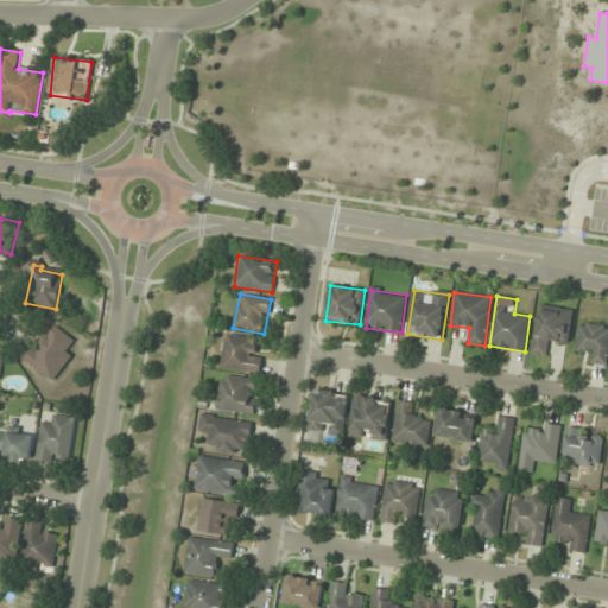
[(571,310),(537,306),(533,354),(545,355),(546,343),(568,344),(571,310)]
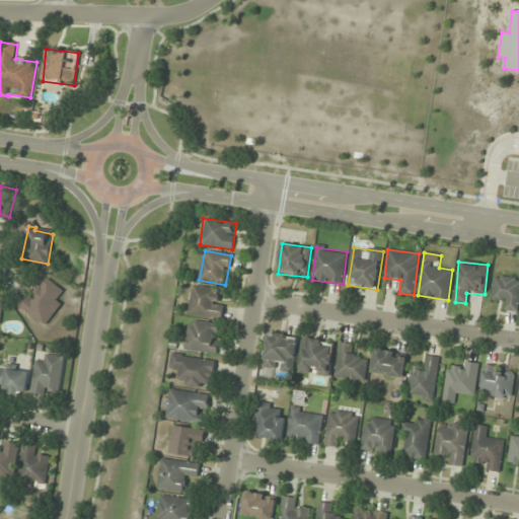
[(62,292),(47,277),(20,305),(44,326),(63,304),(57,298),(62,292)]
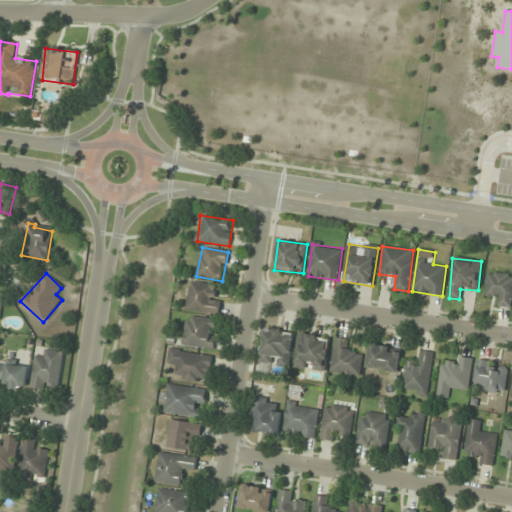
[(511,307),(511,296),(511,274),(487,273),(485,295),(496,296),(495,306),(511,307)]
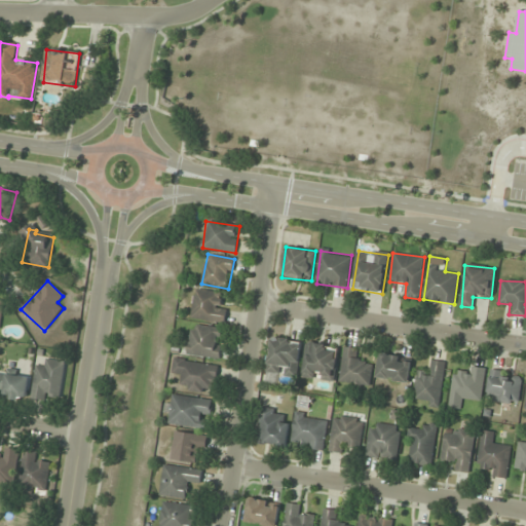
[(224,323),(226,307),(219,306),(221,293),(195,290),(192,318),(224,323)]
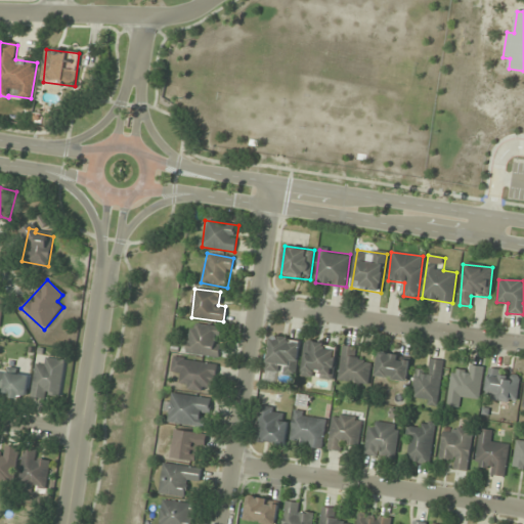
[(186,353),(218,357),(221,326),(189,324),(186,353)]
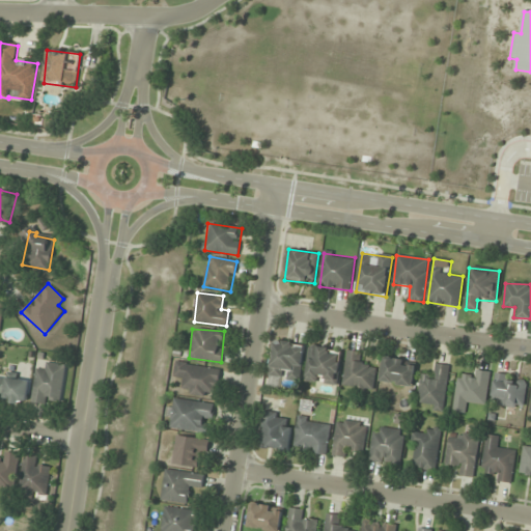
[(300,381),(305,344),(274,340),(268,385),(279,387),(279,378),(300,381)]
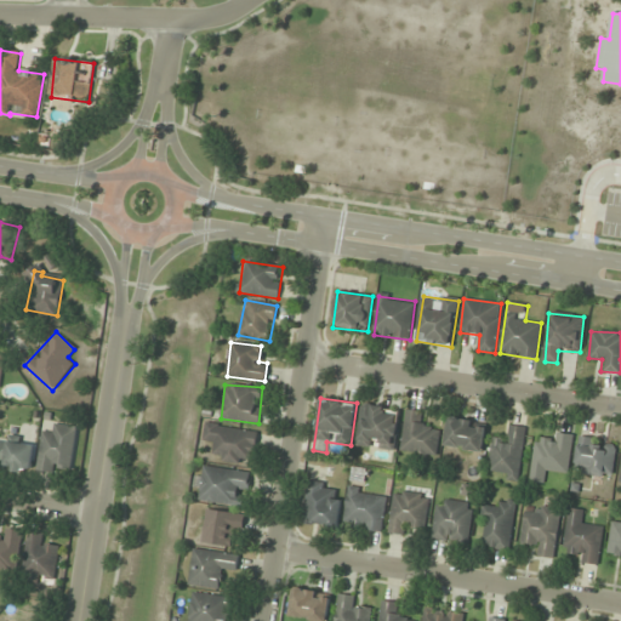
[(396,450),(399,409),(362,405),(358,446),(396,450)]
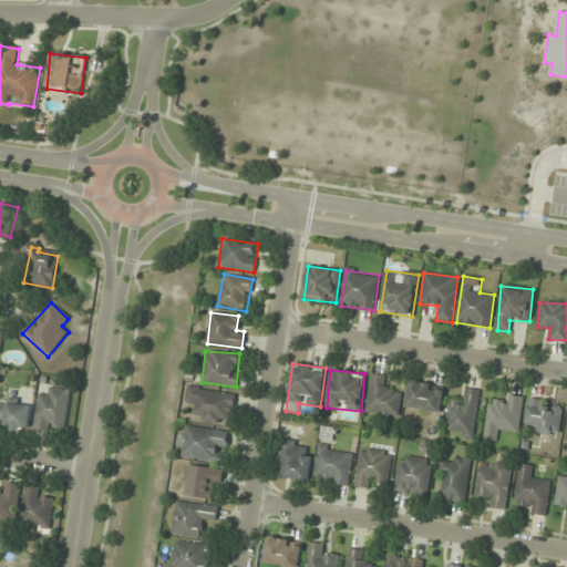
[(387,377),(371,374),(366,414),(398,419),(401,390),(385,389),(387,377)]
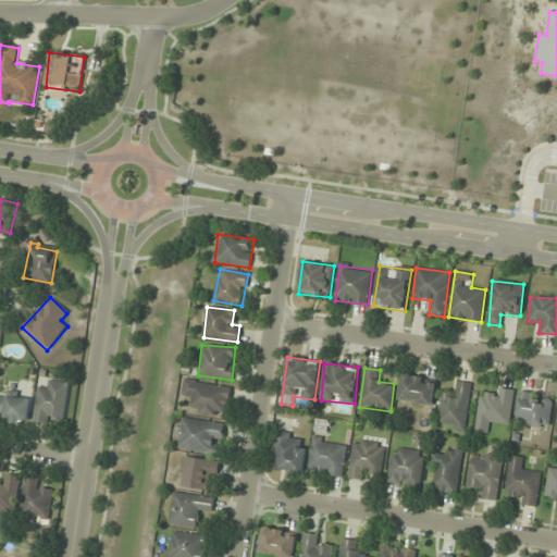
[(437,383),(405,373),(397,397),(430,407),(437,383)]
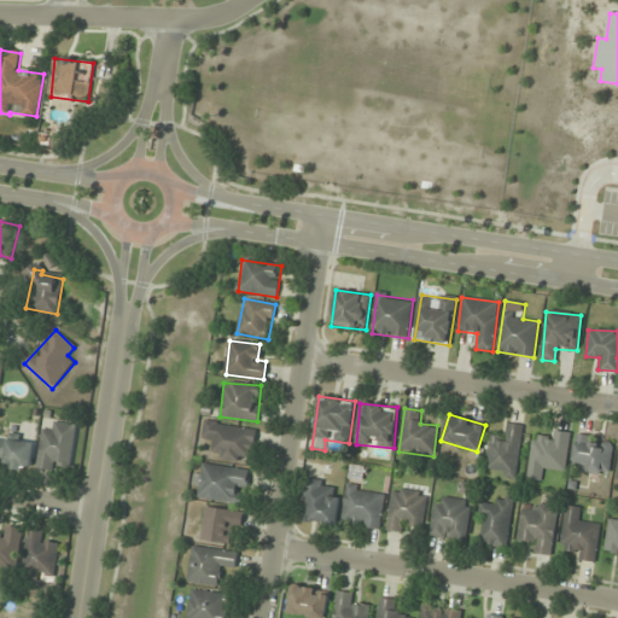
[(42,431),(38,467),(70,471),(76,425),(54,421),(53,432),(42,431)]
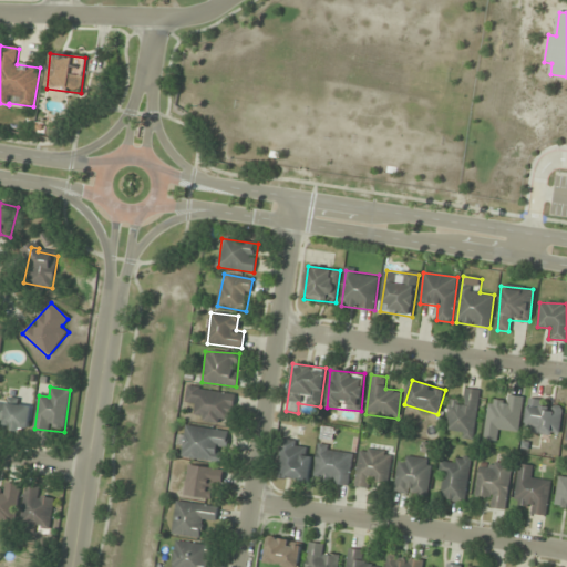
[(194,421),(232,423),(233,392),(187,389),(186,403),(195,403),(194,421)]
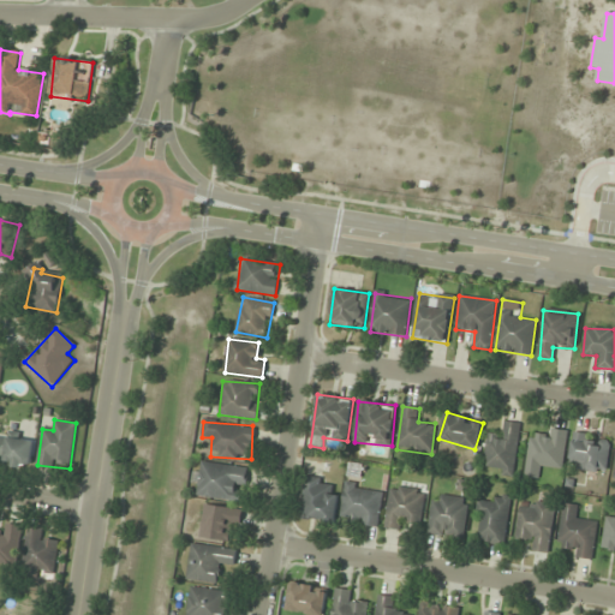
[(520,424),(505,422),(502,435),(488,433),(483,471),(513,475),(520,424)]
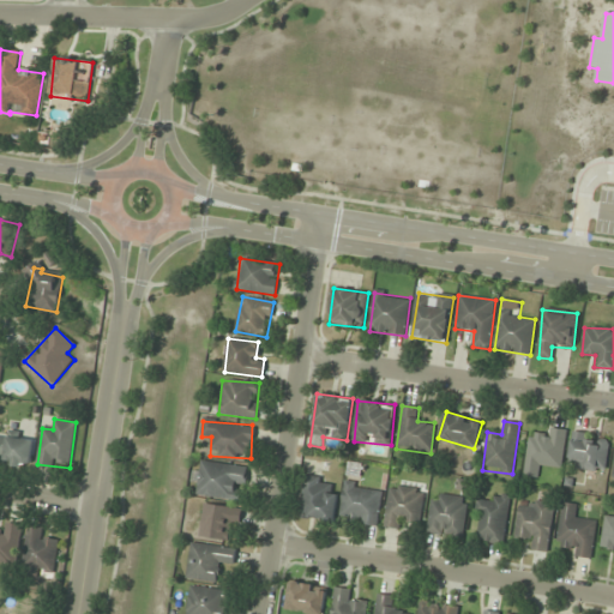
[(528,435),(524,476),(536,477),(537,467),(563,469),(566,429),(543,427),(542,438),(528,435)]
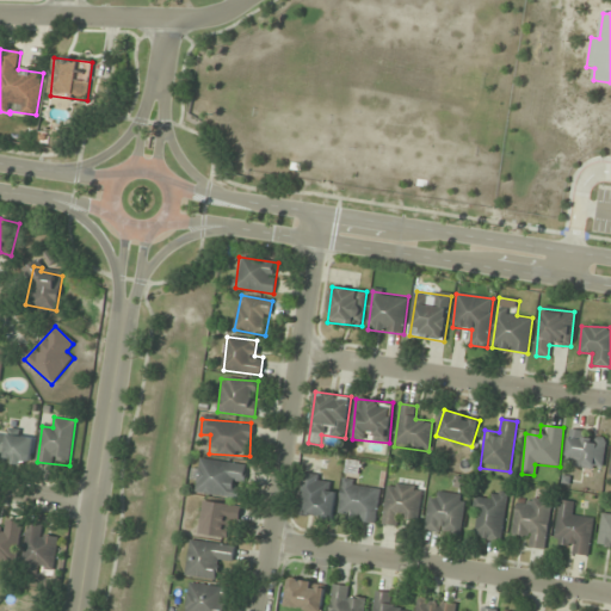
[(566,466),(603,469),(605,434),(568,431),(566,466)]
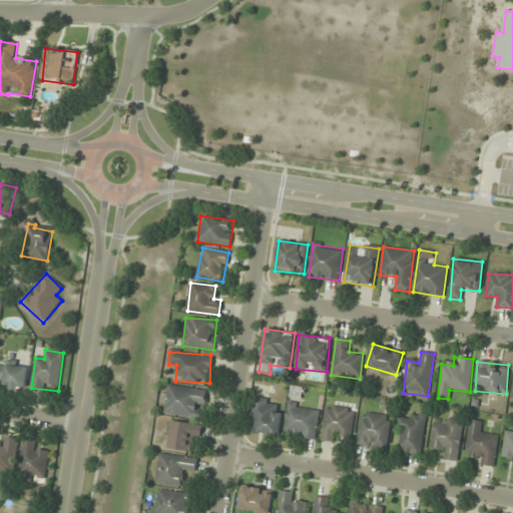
[(26,365),(0,366),(0,380),(5,380),(5,390),(28,389),(26,365)]
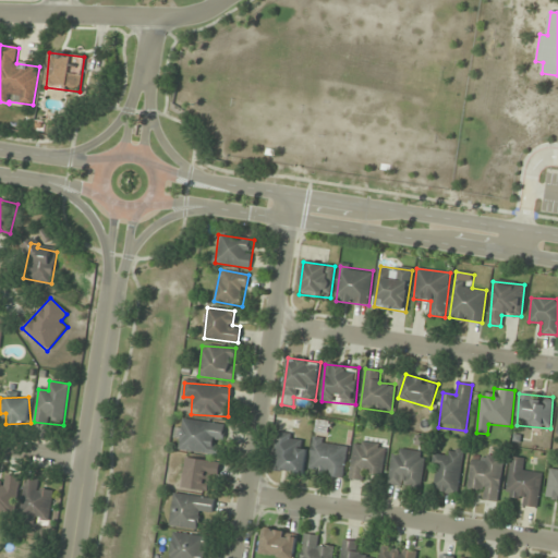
[(178,450),(219,457),(225,425),(182,419),(178,450)]
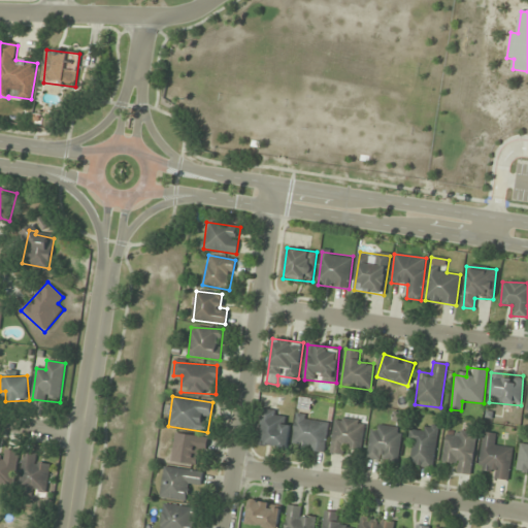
[(256,443),(286,450),(291,424),(281,422),(283,414),(263,409),(256,443)]
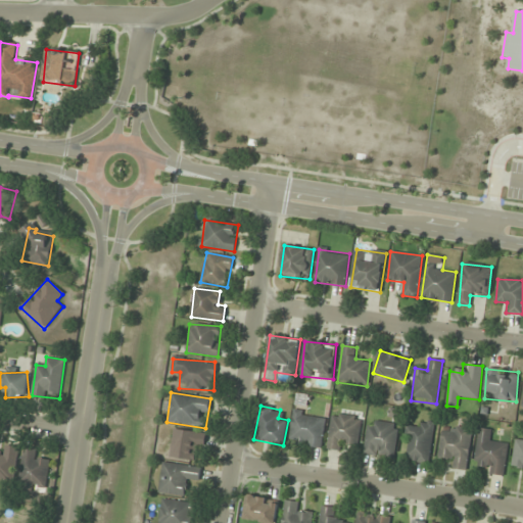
[(289,443),(321,448),(326,417),(294,412),(289,443)]
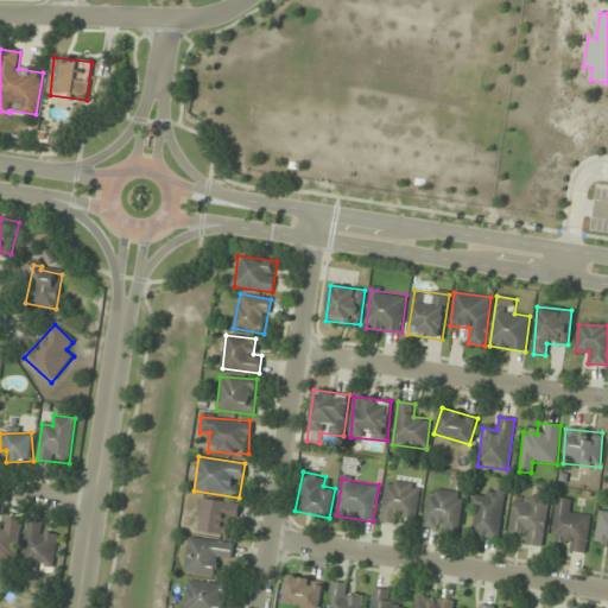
[(381,523),(400,524),(401,514),(417,515),(419,485),(385,481),(381,523)]
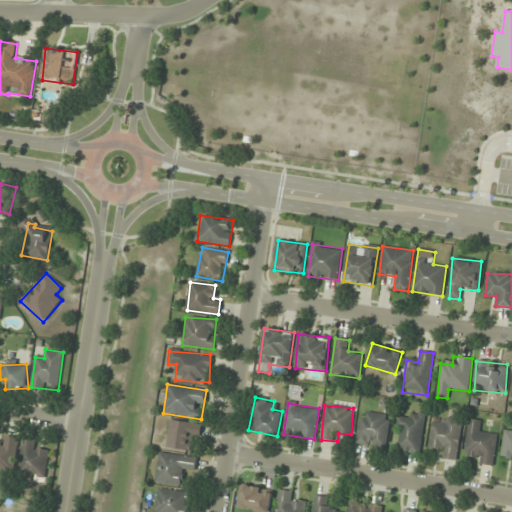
[(355,445),(385,449),(390,415),(360,411),(355,445)]
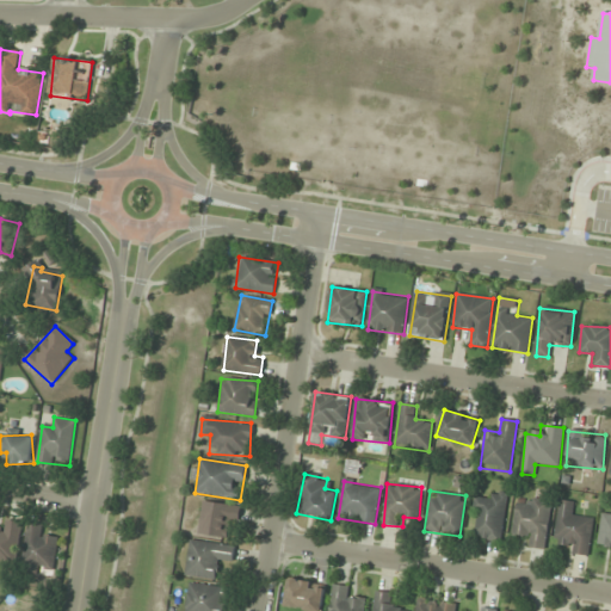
[(501,542),(508,495),(487,492),(486,499),(479,498),(473,538),(501,542)]
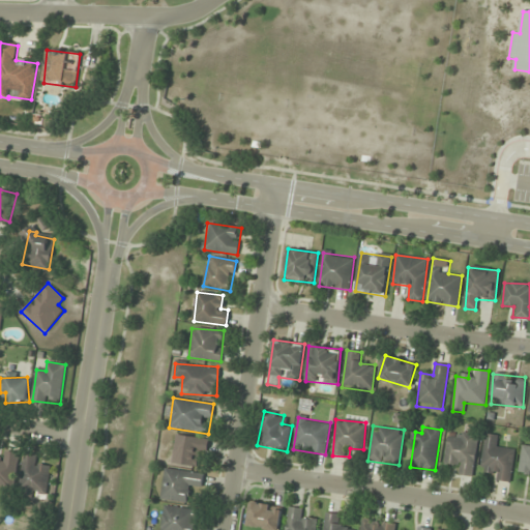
[(447,438),(444,463),(457,465),(455,473),(473,476),(479,435),(459,432),(458,439),(447,438)]
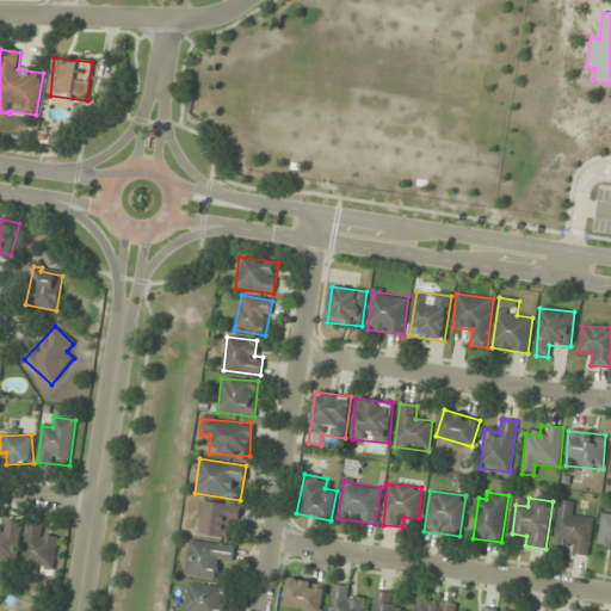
[(197,534),(226,538),(229,522),(238,523),(241,507),(203,500),(197,534)]
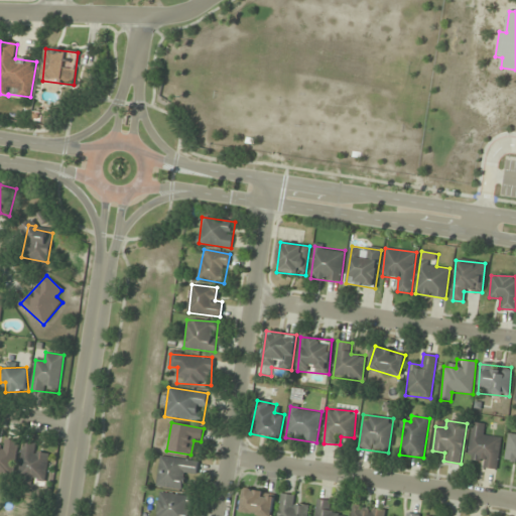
[(496,471),(502,438),(482,434),(484,424),(473,422),(468,456),(486,460),(484,469),(496,471)]
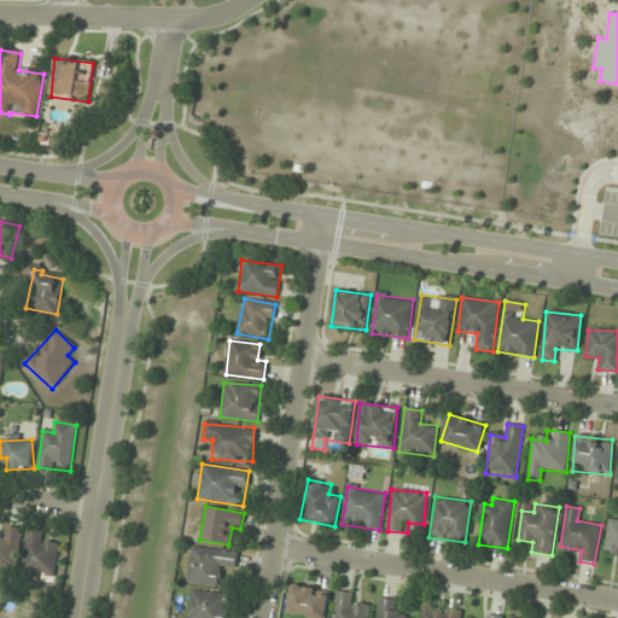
[(617,520),(608,519),(605,552),(617,553),(617,520)]
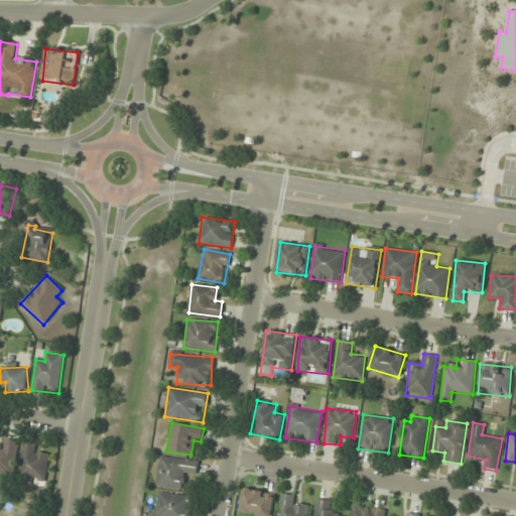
[(18,441),(3,439),(2,446),(0,446),(0,472),(13,475),(18,441)]
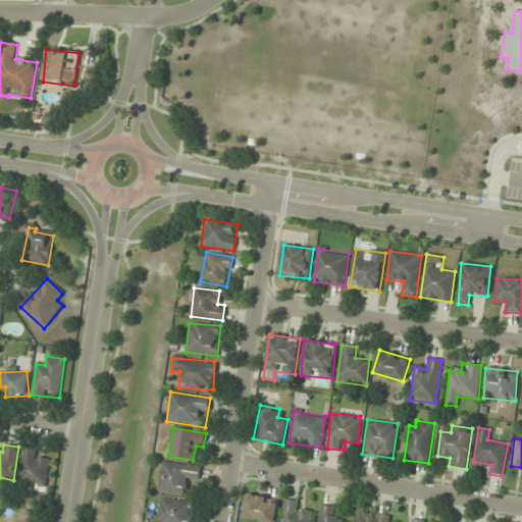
[(49,460),(36,458),(37,450),(24,448),(18,487),(45,490),(49,460)]
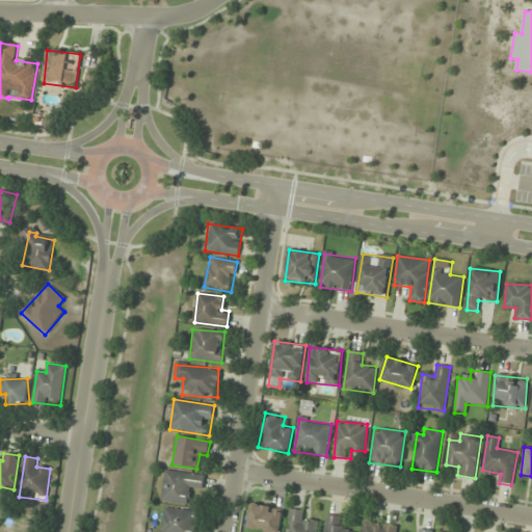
[(161,501),(189,505),(192,486),(203,488),(204,476),(165,470),(161,501)]
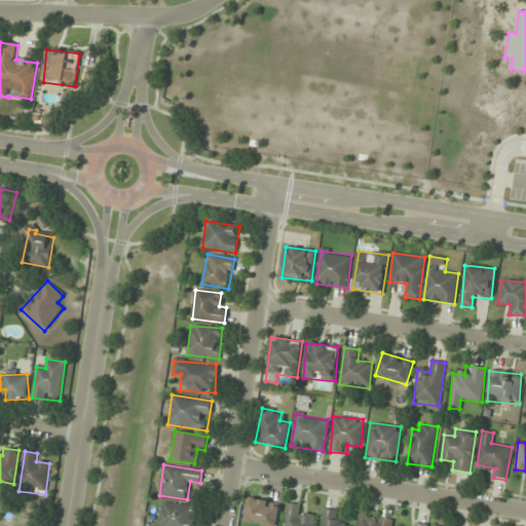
[(247,525),(278,525),(278,501),(248,500),(247,525)]
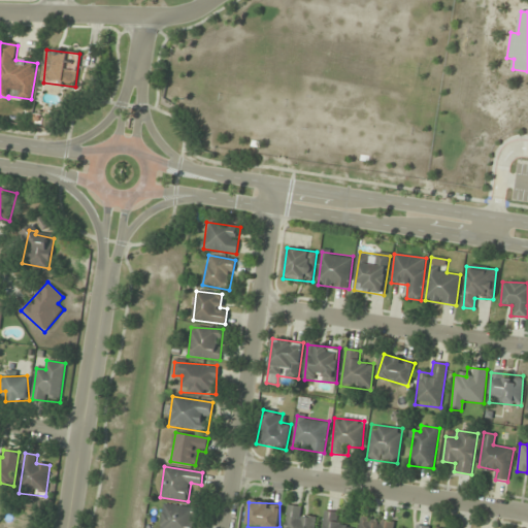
[(193,527),(196,508),(164,504),(160,527),(193,527)]
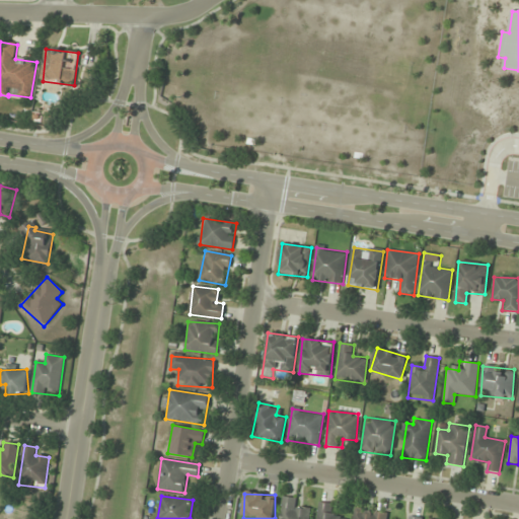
[(279,518),(309,518),(311,510),(294,508),(295,499),(283,497),(279,518)]
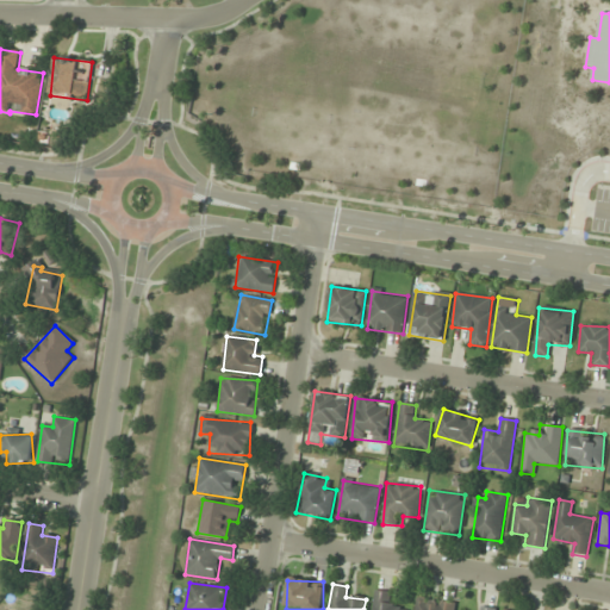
[(391,593),(375,591),(372,609),(406,609),(408,608),(388,605),(391,593)]
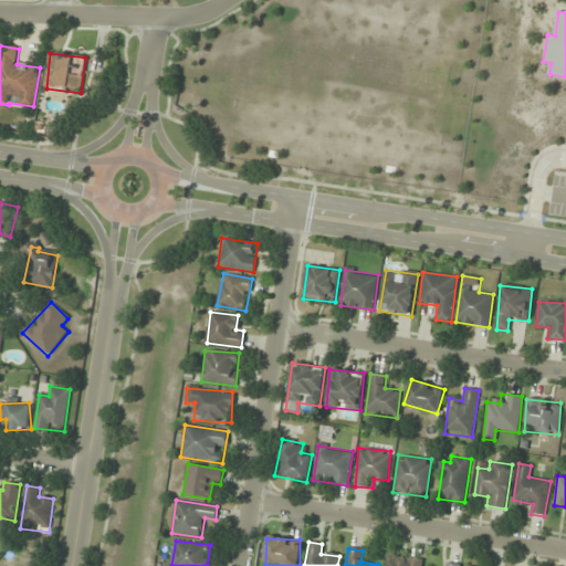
[(421,565),(422,558),(387,554),(385,565),(421,565)]
